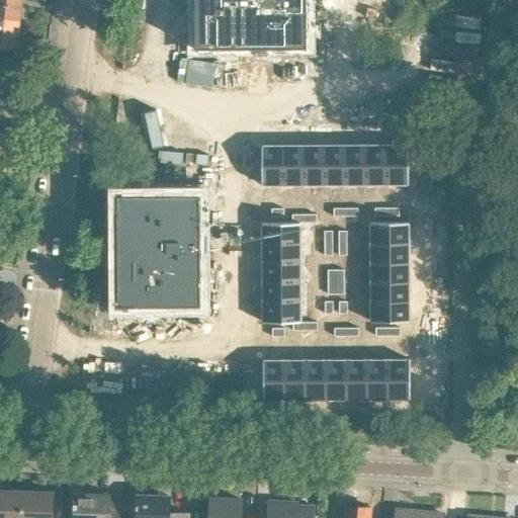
[(0,0),(0,17),(19,20),(21,0),(0,0)]
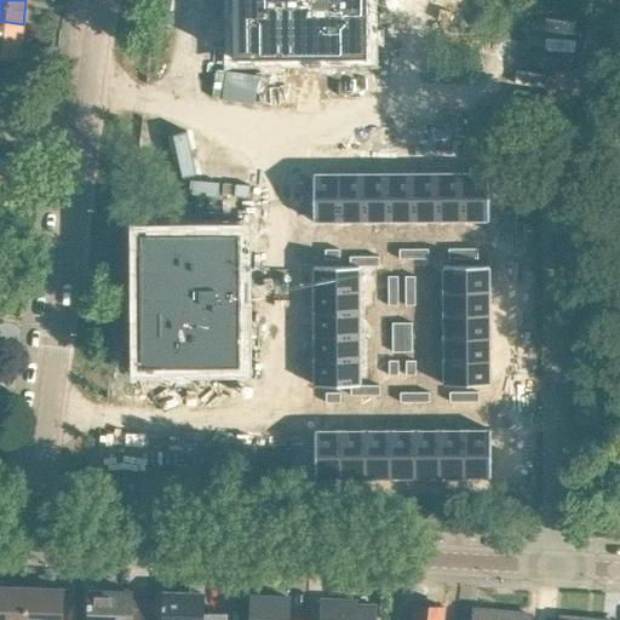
[(367,0),(233,0),(234,57),(368,56),(367,0)]
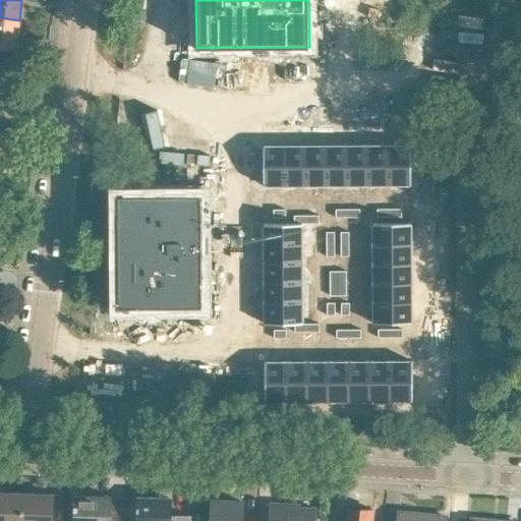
[(0,47),(15,49),(19,20),(0,17),(0,47)]
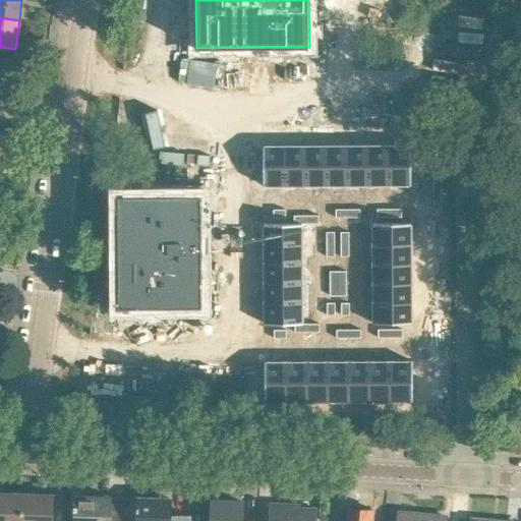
[(389,145),(368,146),(368,185),(390,184),(389,145)]
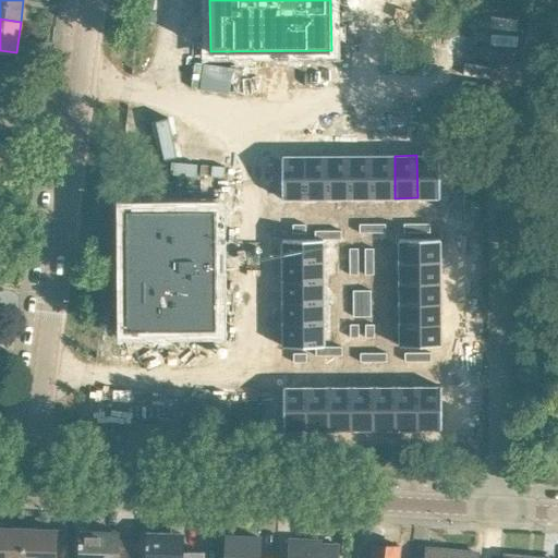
[(440,155),(416,155),(417,197),(440,197),(440,155)]
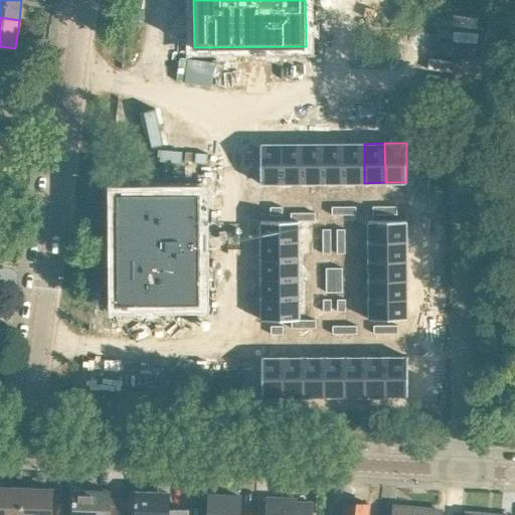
[(282,144),(261,144),(261,183),(283,183),(282,144)]
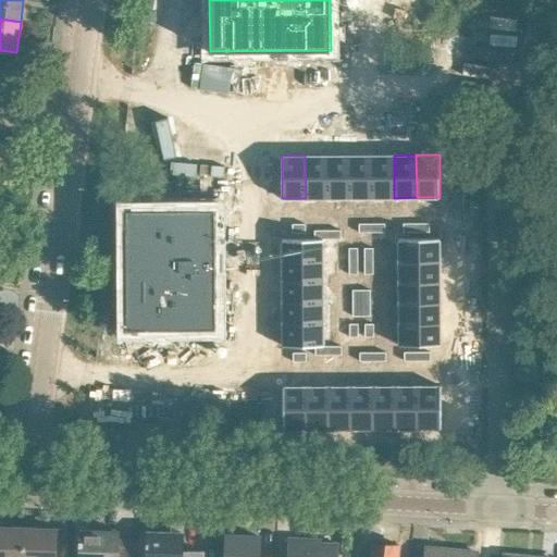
[(327,156),(305,156),(306,198),(327,198),(327,156)]
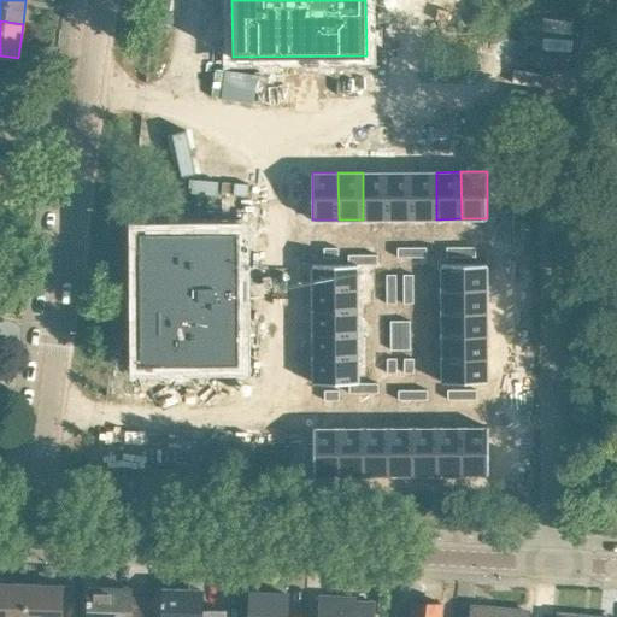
[(387,172),(363,172),(363,219),(387,219),(387,172)]
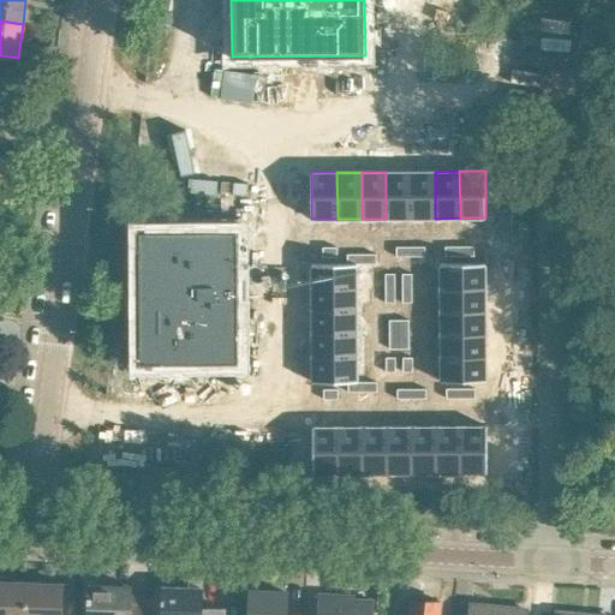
[(411,172),(386,172),(386,219),(411,219),(411,172)]
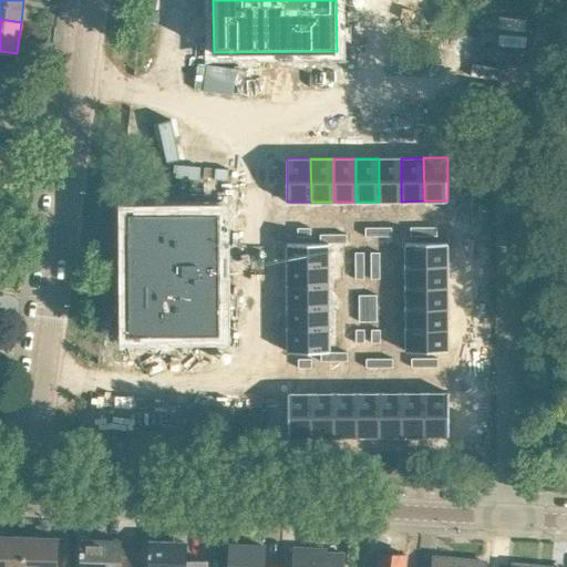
[(401,158),(379,158),(379,202),(401,202),(401,158)]
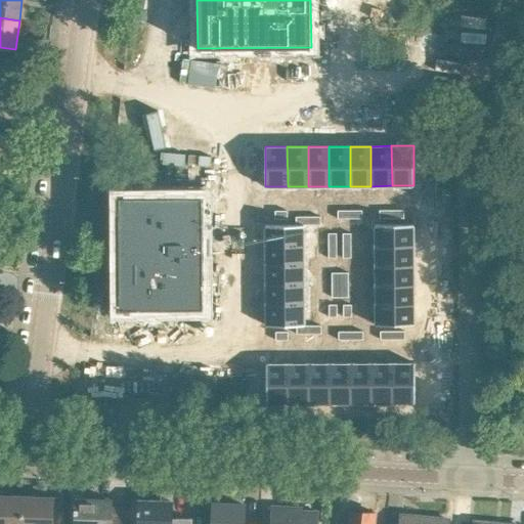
[(204,194),(119,194),(120,308),(205,307),(204,194)]
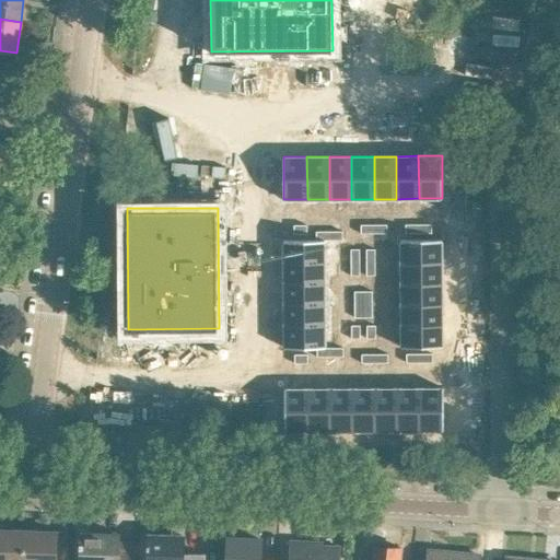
[(374,224),(361,224),(361,233),(374,233),(374,224)]
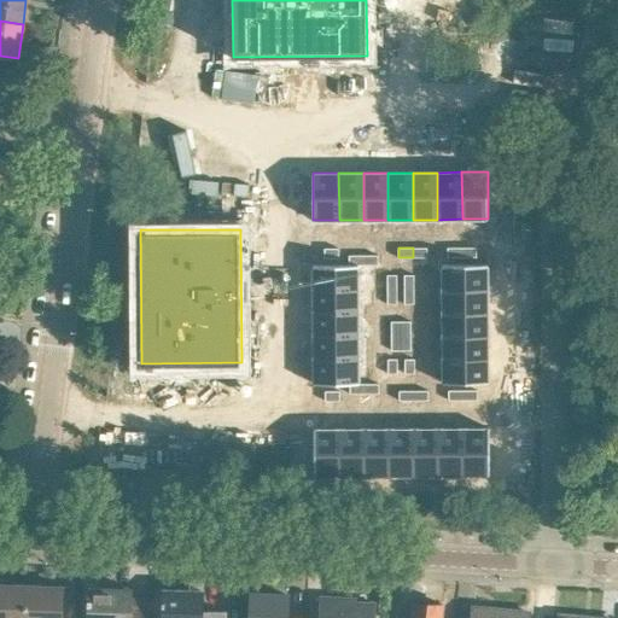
[(427,248),(413,248),(413,257),(427,257),(427,248)]
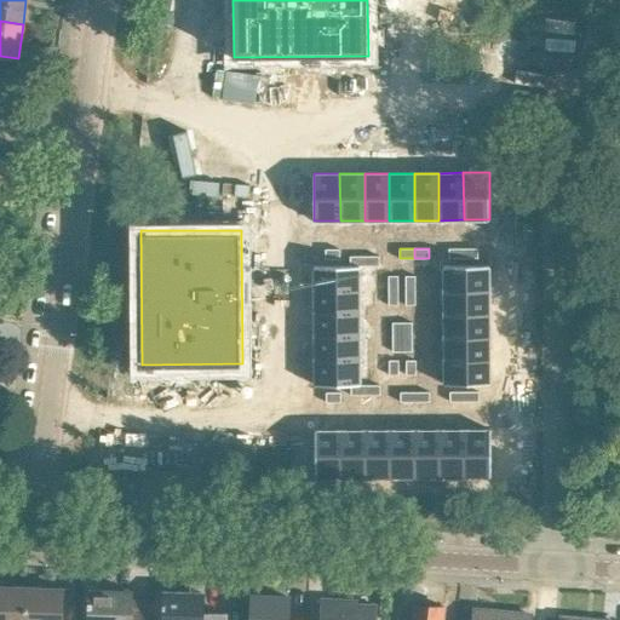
[(464,248),(449,248),(449,258),(464,258),(464,248)]
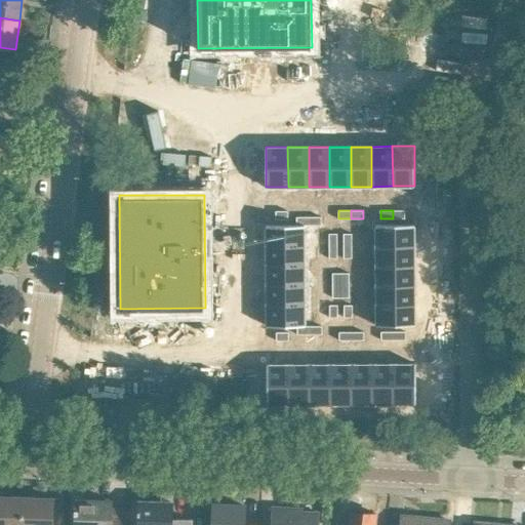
[(405,210),(393,210),(393,218),(405,218),(405,210)]
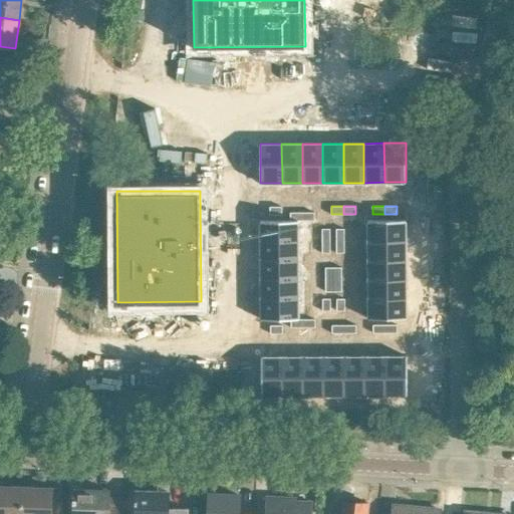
[(282,207),(270,207),(270,215),(282,215),(282,207)]
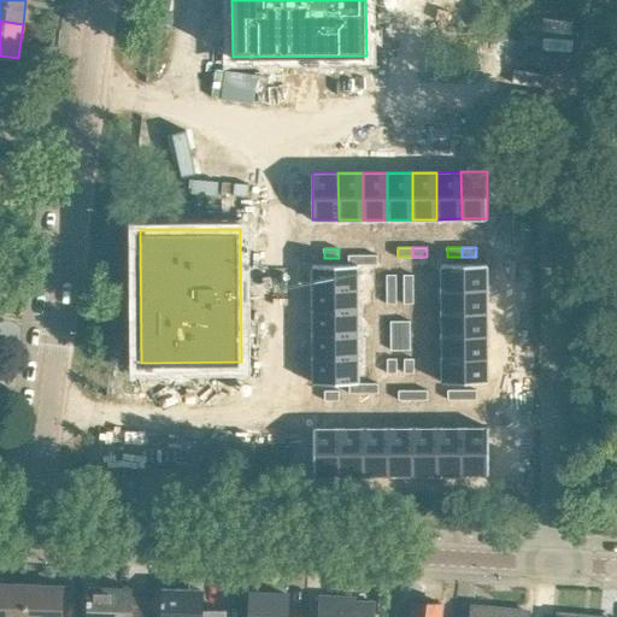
[(363,254),(348,254),(348,264),(363,264),(363,254)]
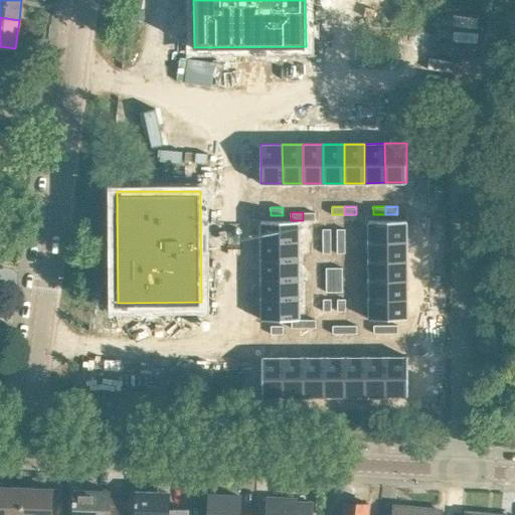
[(315,212),(303,212),(303,220),(315,220),(315,212)]
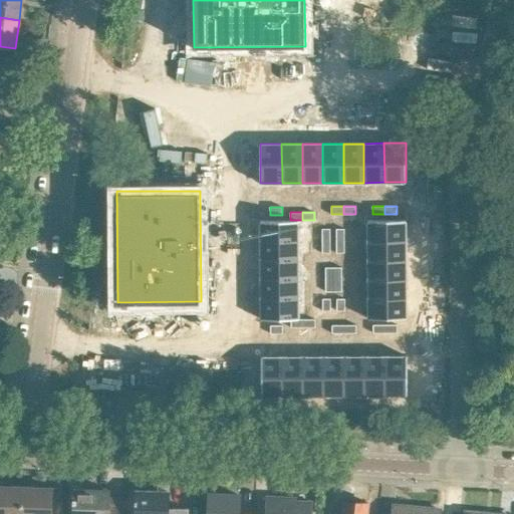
[(282,220),(260,221),(260,241),(298,241),(298,220),(282,220)]
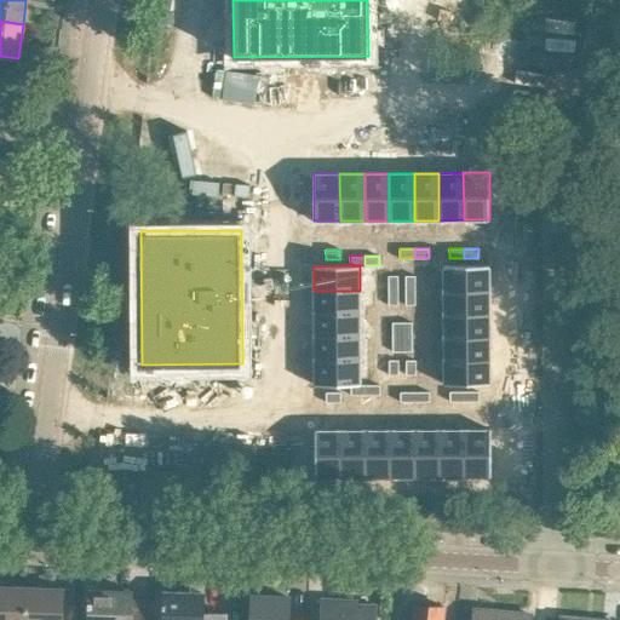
[(489,265),(443,265),(445,290),(489,290),(489,265)]
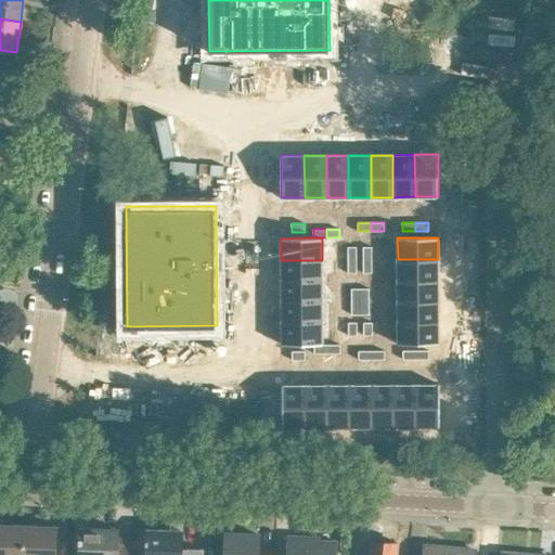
[(372,246),(363,246),(363,260),(372,259),(372,246)]
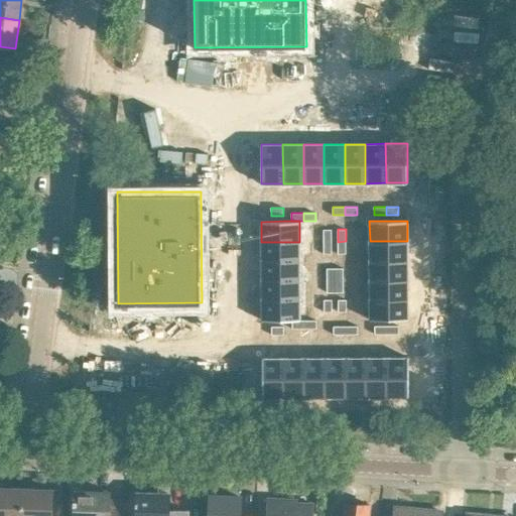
[(332,230),(324,230),(324,242),(332,242),(332,230)]
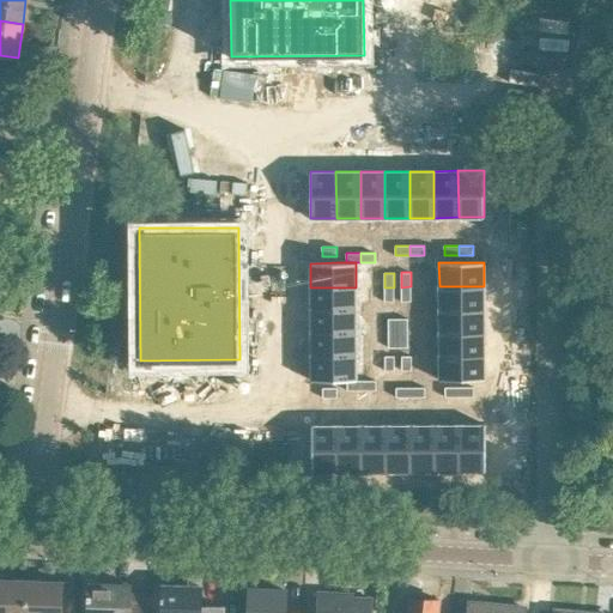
[(411,286),(401,287),(401,302),(411,302),(411,286)]
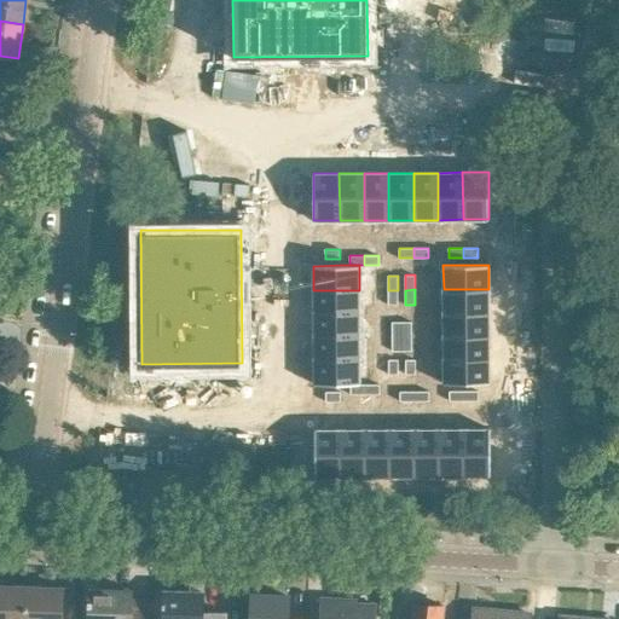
[(489,289),(444,289),(444,313),(490,312),(489,289)]
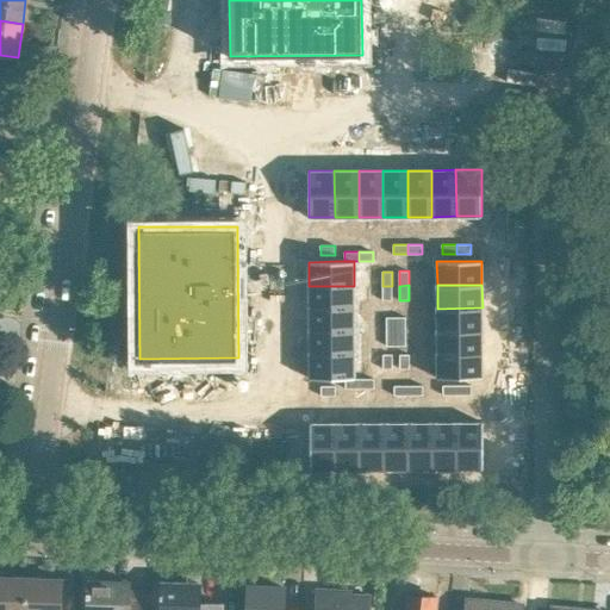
[(354,286),(309,286),(310,309),(354,309),(354,286)]
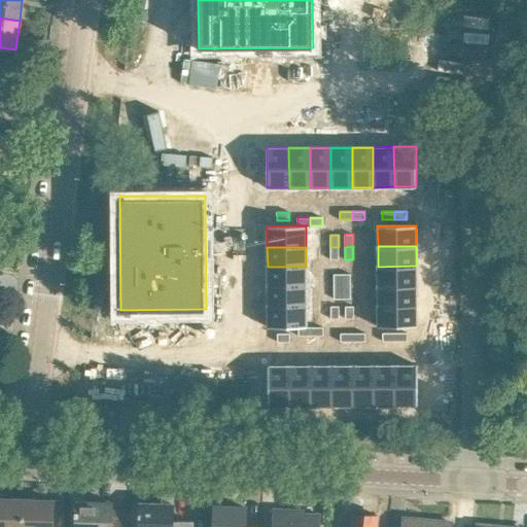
[(339,247),(330,247),(330,259),(339,259),(339,247)]
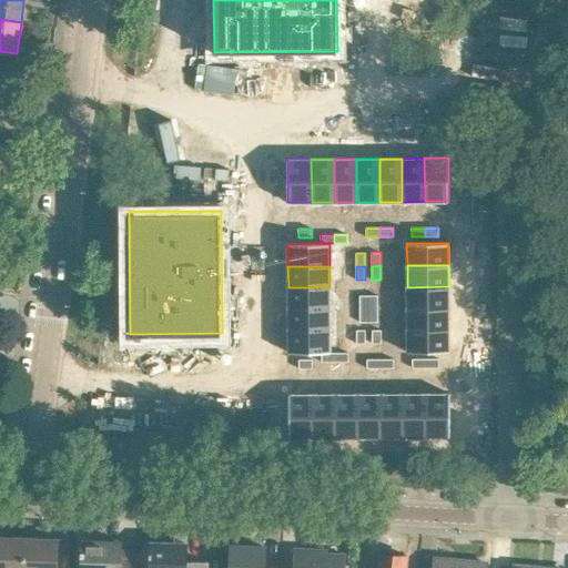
[(449,286),(407,287),(407,308),(449,308),(449,286)]
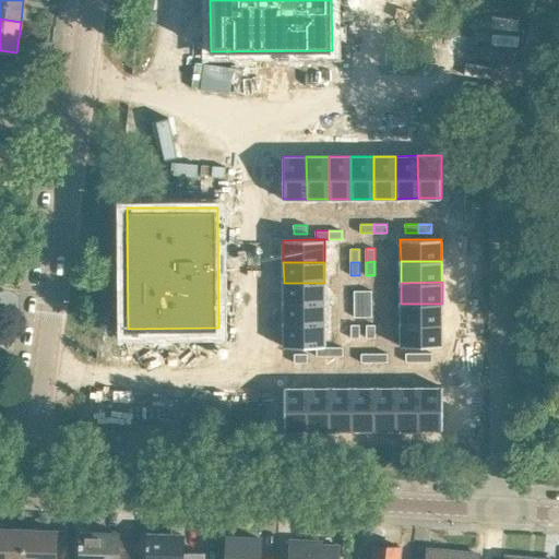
[(324,283),(284,283),(284,304),(324,304),(324,283)]
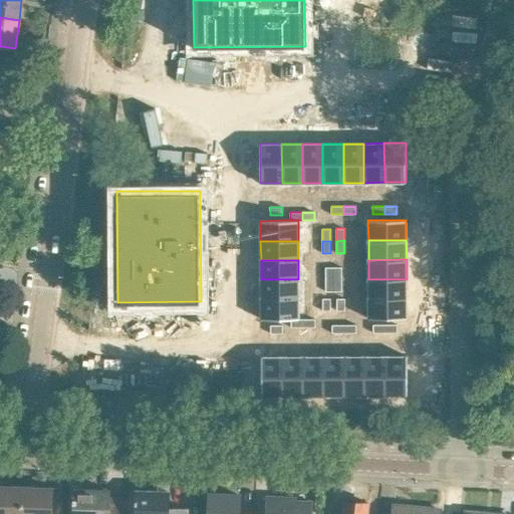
[(330,267),(325,267),(325,279),(333,279),(333,267),(330,267)]
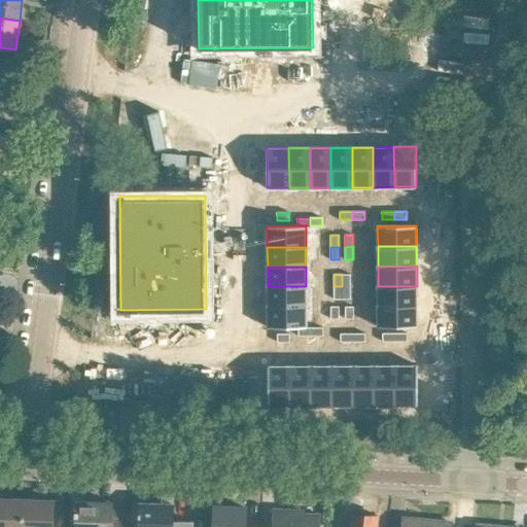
[(345,274),(342,274),(342,286),(350,286),(350,274),(345,274)]
